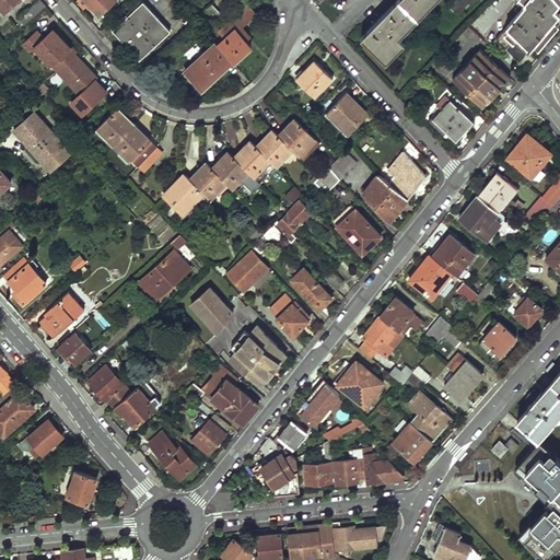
[(19,0),(0,0),(0,6),(6,12),(19,0)]
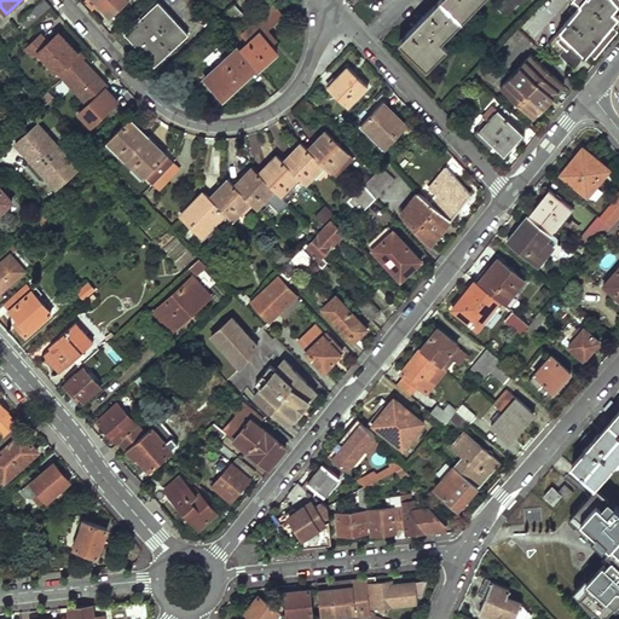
[(52,6),(46,0),(41,0),(22,18),(29,27),(52,6)]
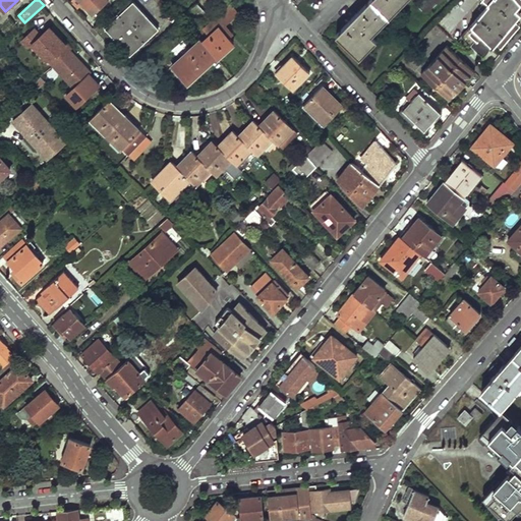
[(82,0),(84,1),(82,4),(93,14),(108,0),(82,0)]
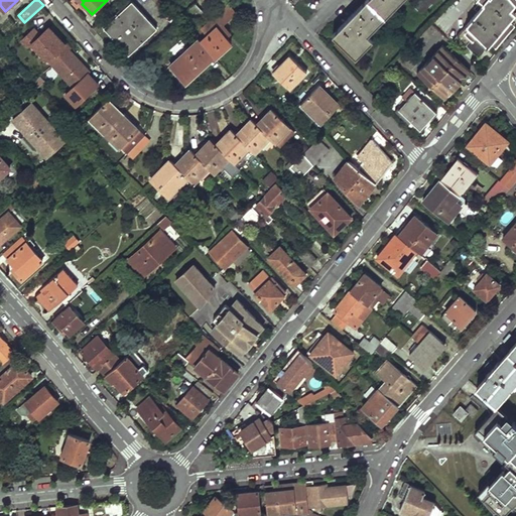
[(364,0),(331,34),(354,57),(373,38),(367,33),(399,0),(364,0)]
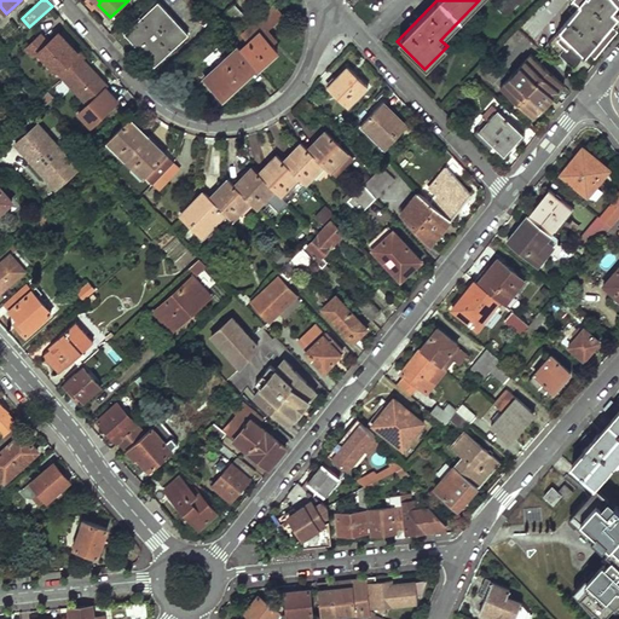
[(572,13),(547,44),(573,69),(618,16),(618,5),(618,4),(614,0),(573,0),(576,1),(568,10),(572,13)]
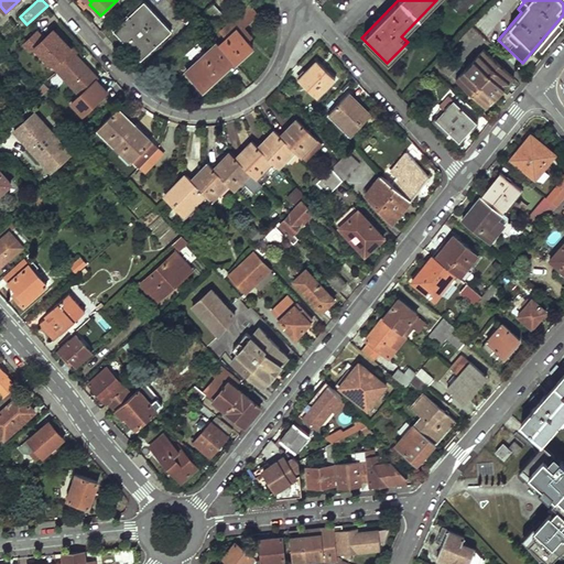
[(172,30),(144,1),(115,29),(142,58),(172,30)]
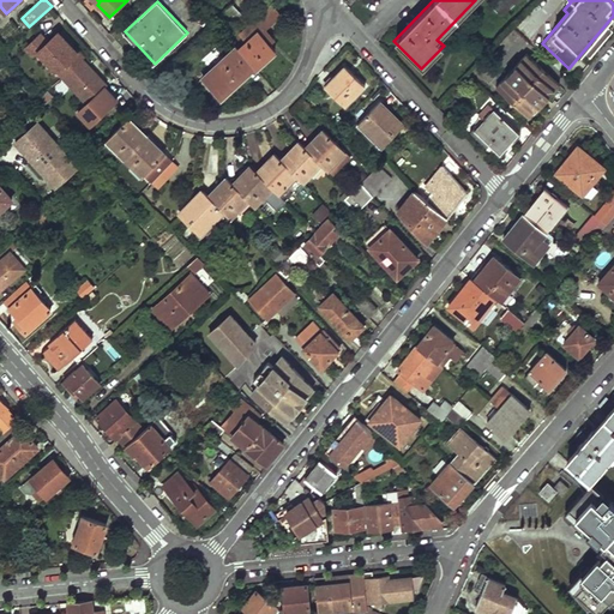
[(244,14),(234,4),(223,13),(233,25),(244,14)]
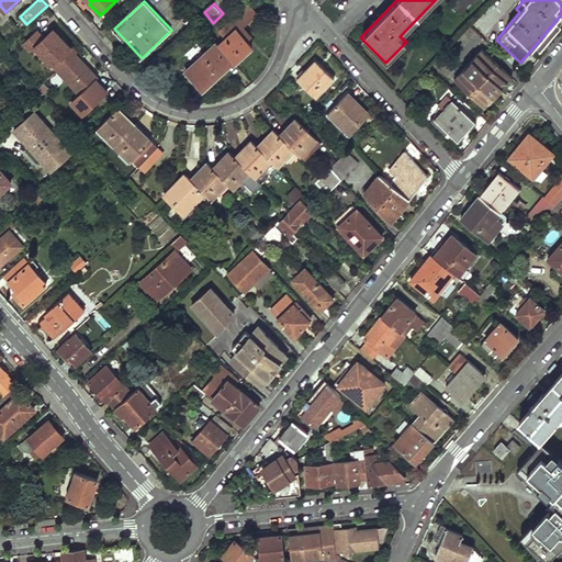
[(257,13),(248,3),(226,24),(232,32),(217,45),(232,62),(234,64),(253,46),(242,35),(247,30),(243,25),(257,13)]
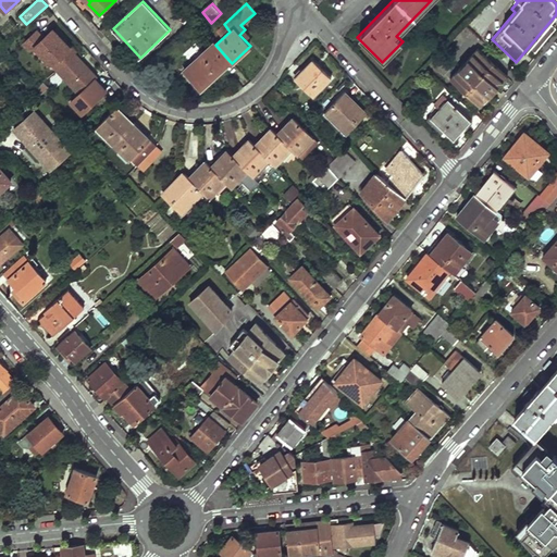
[(60,36),(53,28),(44,38),(36,29),(23,41),(32,50),(35,47),(44,56),(47,52),(59,66),(72,56),(66,50),(71,47),(60,36)]
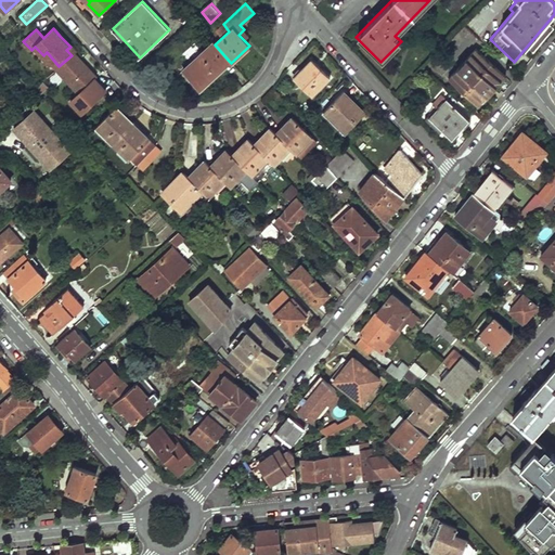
[(72,55),(75,52),(78,49),(63,33),(60,36),(71,47),(66,50),(72,55)]
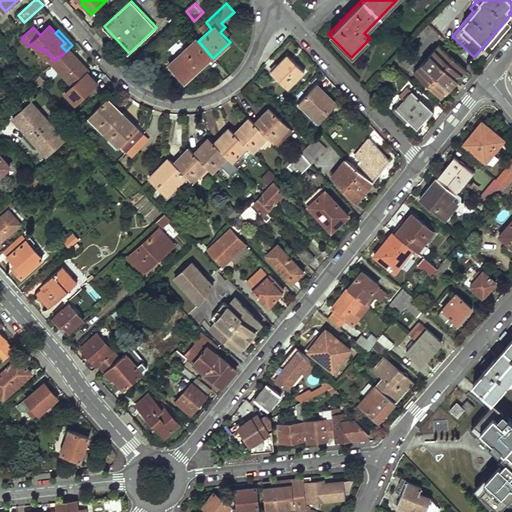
[(198,41),(196,38),(169,63),(184,80),(211,56),(198,41)]
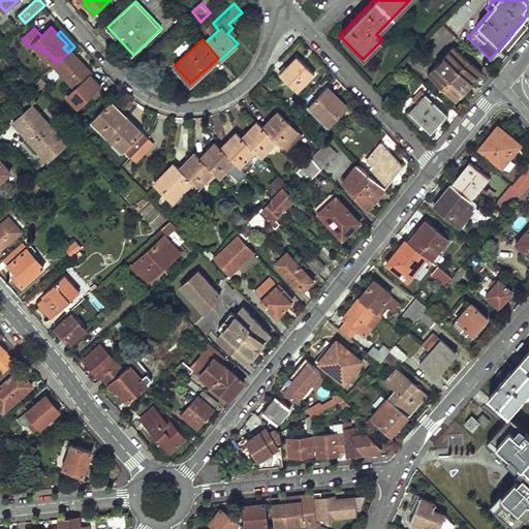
[(481,72),(453,47),(427,74),(456,101),(466,89),(464,87),(467,82),(470,85),(481,72)]
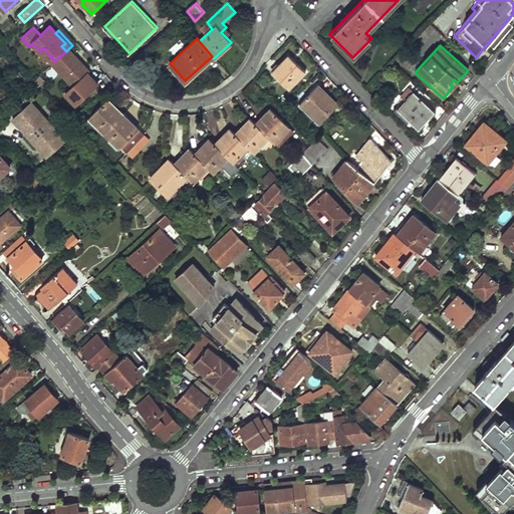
[(54,61),(43,48),(40,51),(52,64),(54,61)]
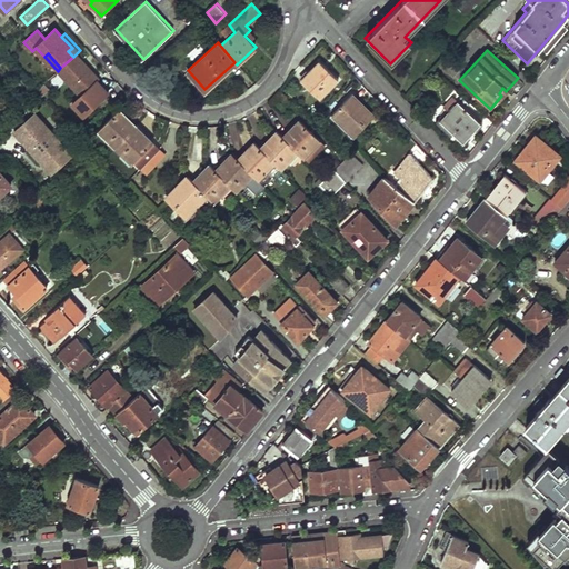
[(99,77),(81,58),(78,61),(73,57),(60,68),(73,82),(71,85),(80,95),(95,81),(97,79),(99,77)]
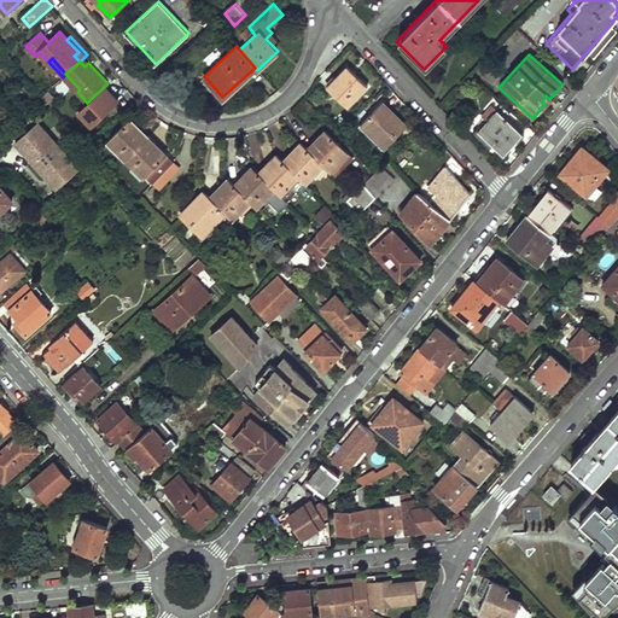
[(368,86),(348,65),(328,86),(349,106),(368,86)]
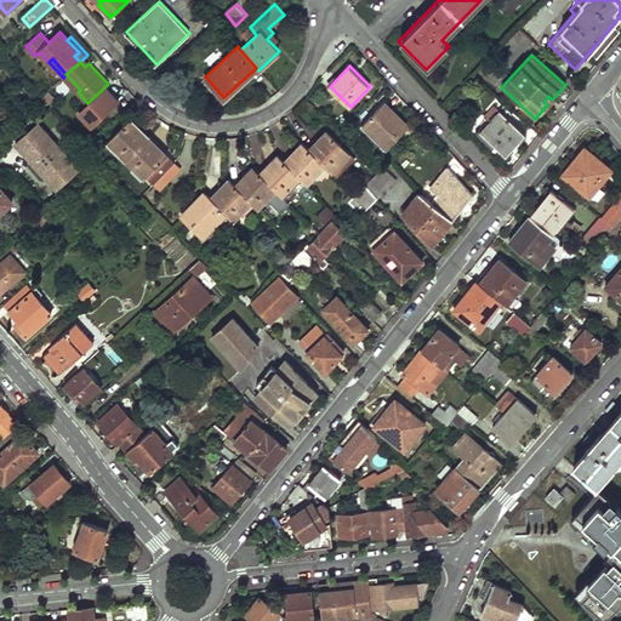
[(80,90),(66,74),(63,78),(78,92),(80,90)]
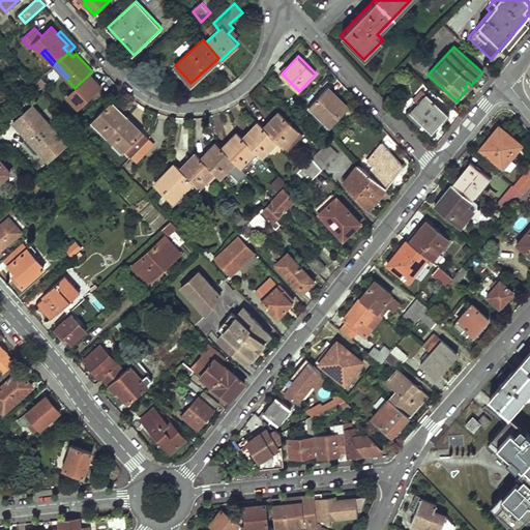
[(52,68),(48,64),(41,70),(46,74),(52,68)]
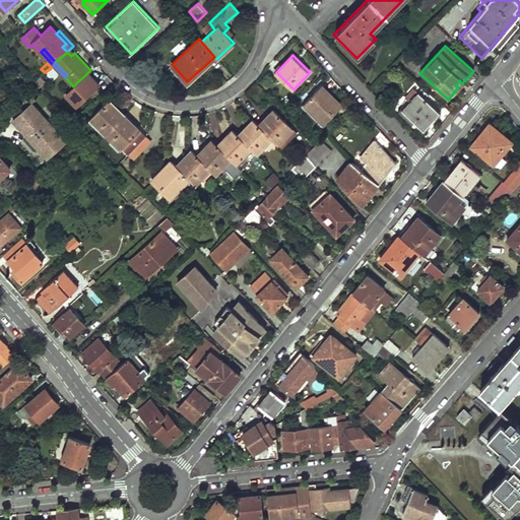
[(86,74),(73,86),(65,93),(76,105),(99,83),(91,75),(88,77),(86,74)]
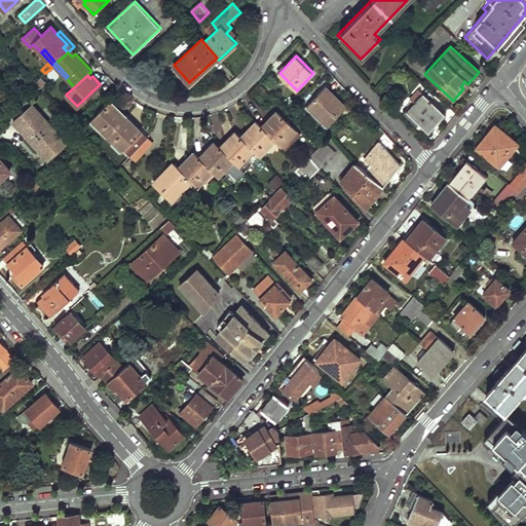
[(335,96),(326,86),(306,107),(318,119),(321,117),(328,124),(338,115),(336,113),(342,107),(333,98),(335,96)]
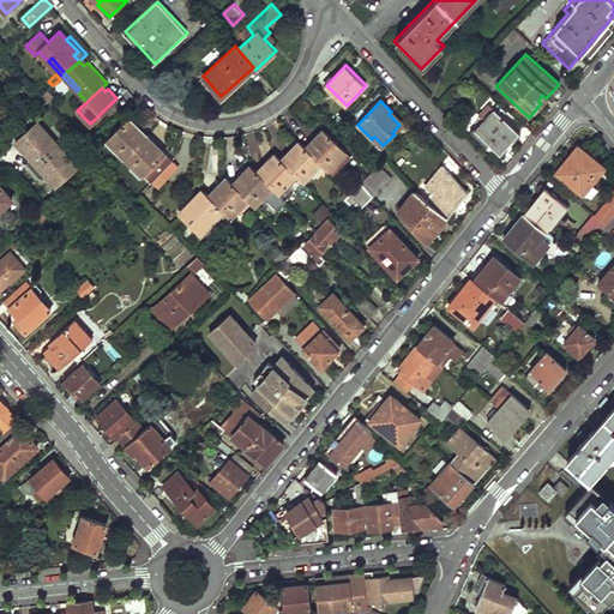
[(493,109),(474,132),(489,145),(495,138),(505,145),(507,143),(516,131),(493,109)]
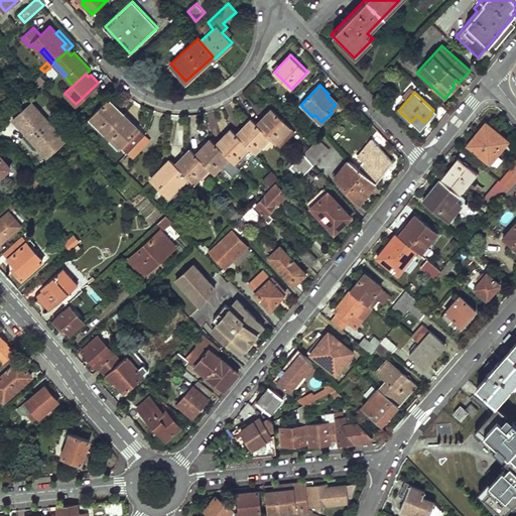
[(38,111),(44,106),(37,98),(31,103),(38,111)]
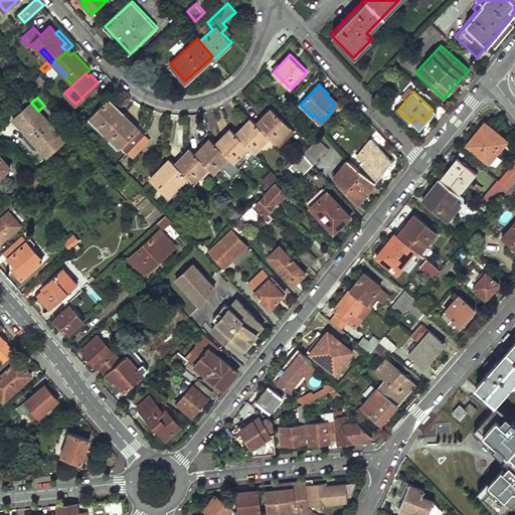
[(116,105),(110,98),(92,116),(101,125),(99,127),(105,134),(122,115),(114,107),(116,105)]
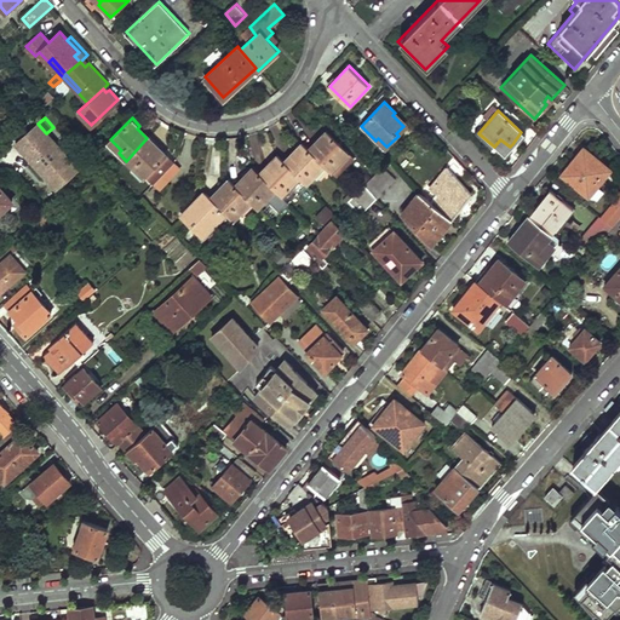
[(38,124),(15,143),(55,189),(78,170),(70,160),(76,154),(53,127),(46,133),(38,124)]
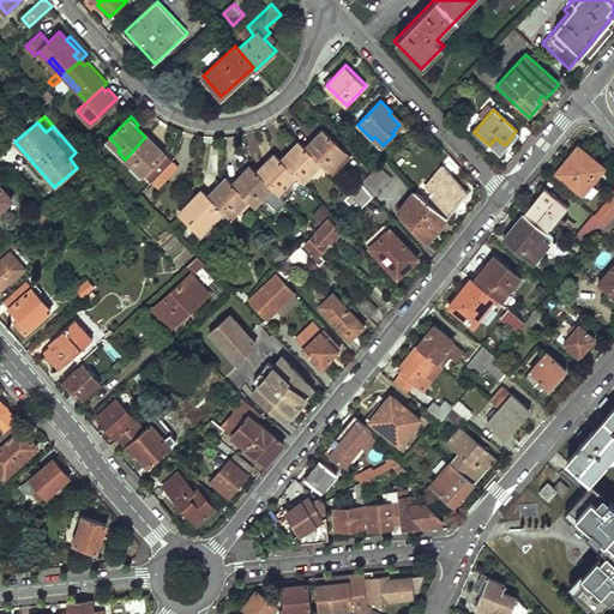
[(351,156),(324,128),(315,136),(318,138),(307,149),(320,163),(333,175),(351,156)]
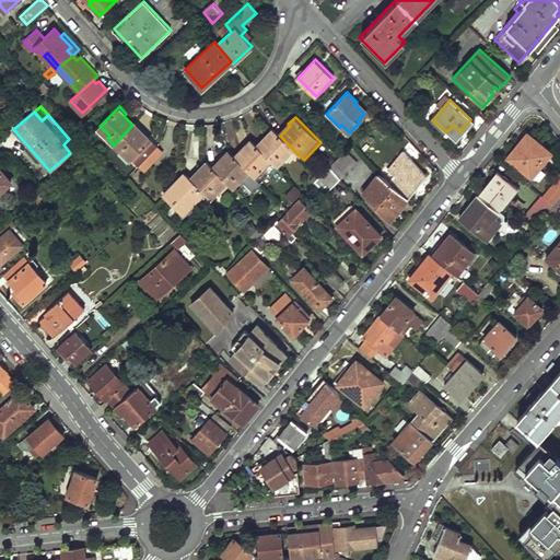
[(430,117),(428,120),(444,136),(446,132),(432,120),(430,117)]
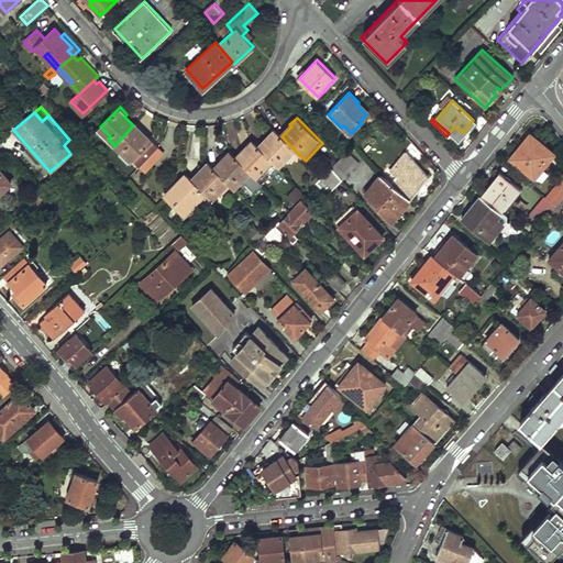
[(158,146),(145,133),(143,135),(133,125),(114,146),(120,152),(122,150),(139,167),(158,146)]
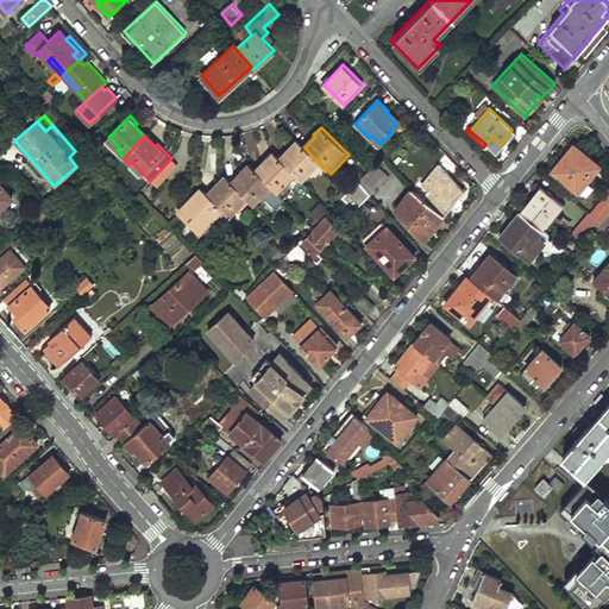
[(491,137),(485,144),(494,152),(501,144),(491,137)]
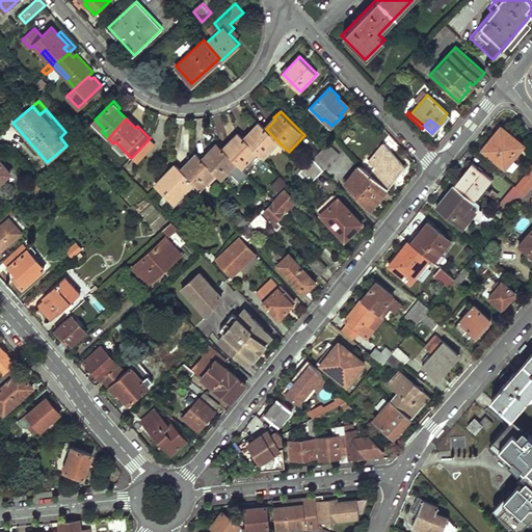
[(266,129),(259,122),(253,129),(254,131),(245,138),(264,158),(265,158),(270,152),(269,151),(277,141),(266,129)]
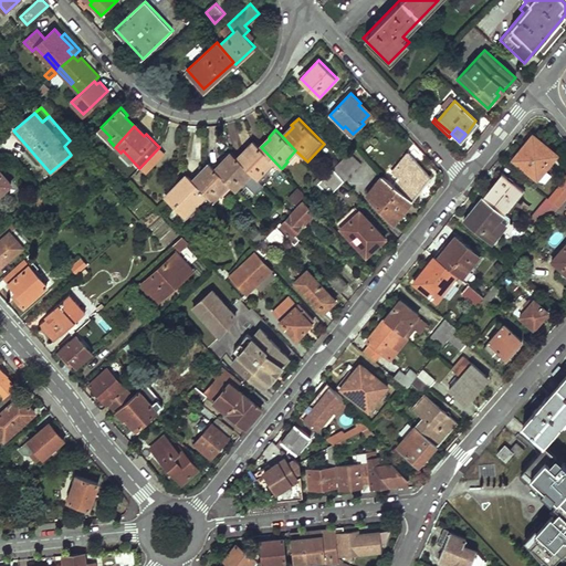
[(530,147),(516,163),(536,179),(557,154),(532,134),(524,144),(530,147)]
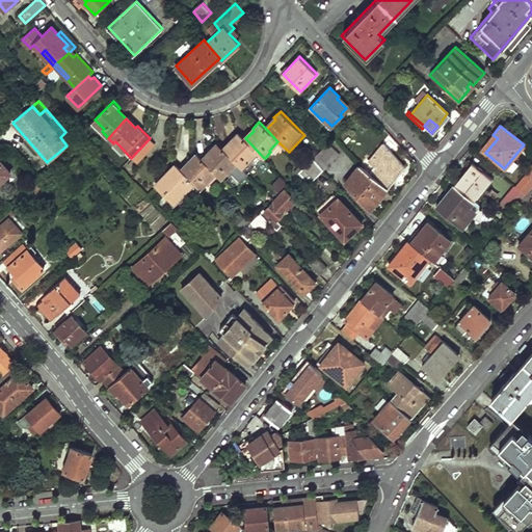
[(264,158),(245,138),(239,132),(232,138),(234,140),(224,150),(236,161),(243,168),(249,163),(255,167),(264,158)]
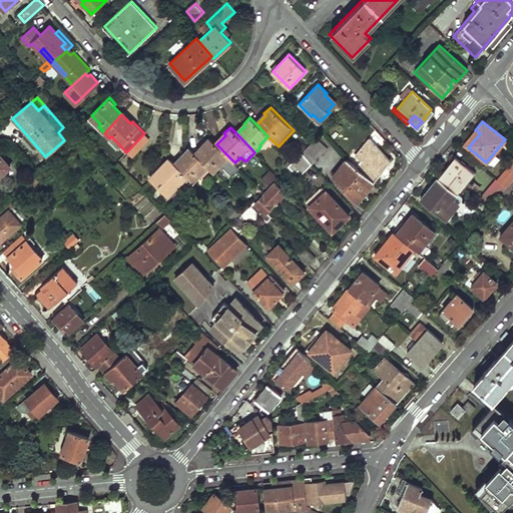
[(474,131),(464,143),(468,147),(480,133),(475,130),(474,131)]
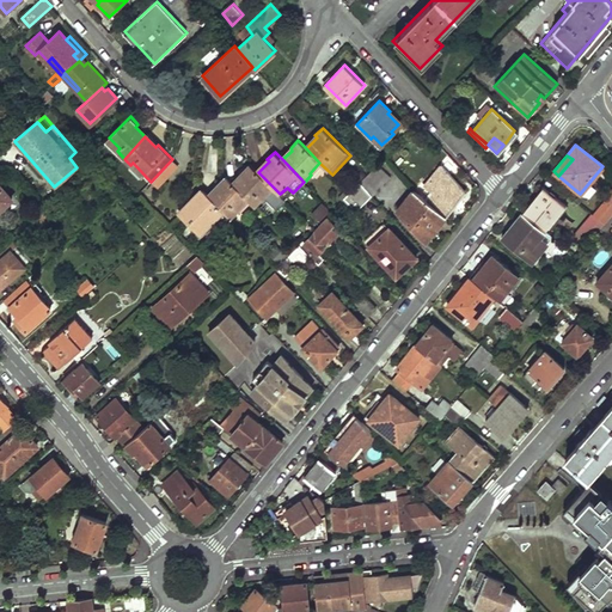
[(151,182),(155,187),(177,164),(172,159),(151,182)]
